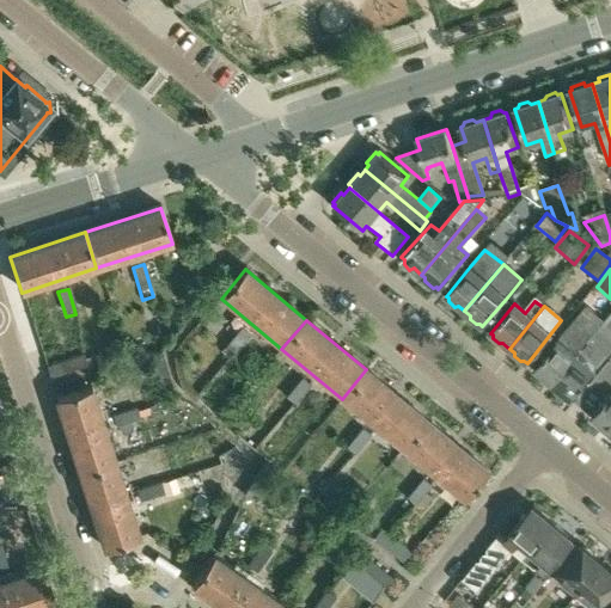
[(244,325),(240,330),(225,348),(234,356),(254,332),(244,325)]
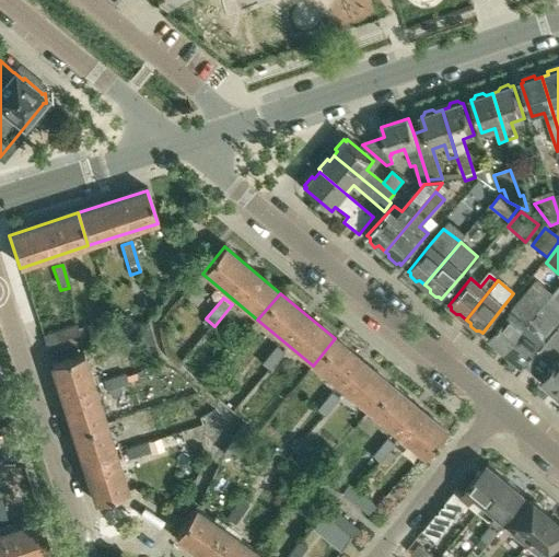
[(511,312),(489,338),(491,340),(491,343),(498,348),(500,348),(505,352),(539,312),(533,305),(523,298),(511,312)]
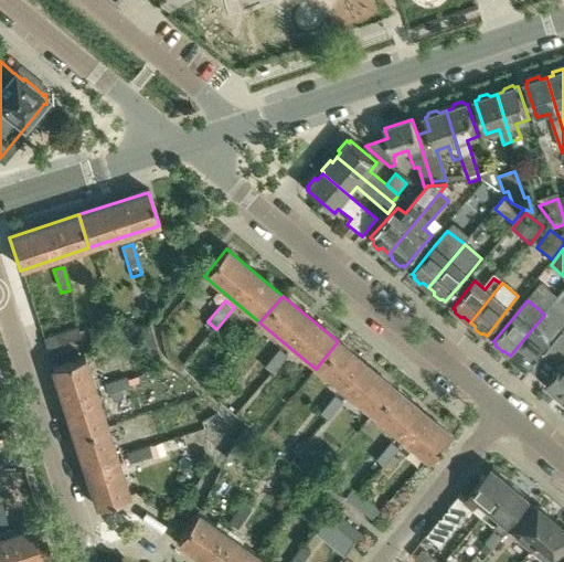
[(544,315),(510,356),(515,360),(515,363),(521,368),(524,367),(528,369),(550,342),(549,341),(562,326),(563,322),(563,306),(556,300),(553,304),(546,313),(544,315)]
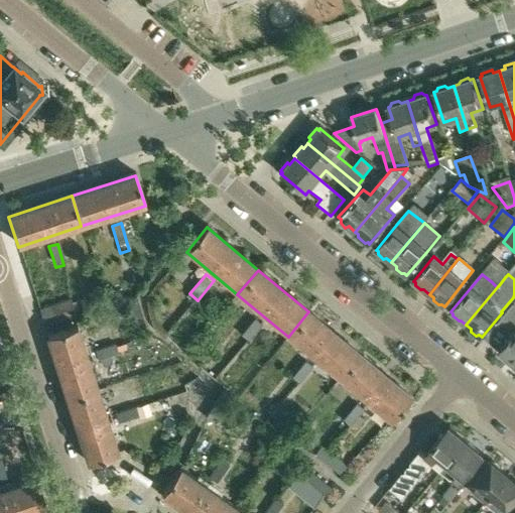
[(98,296),(79,302),(84,315),(102,309),(98,296)]
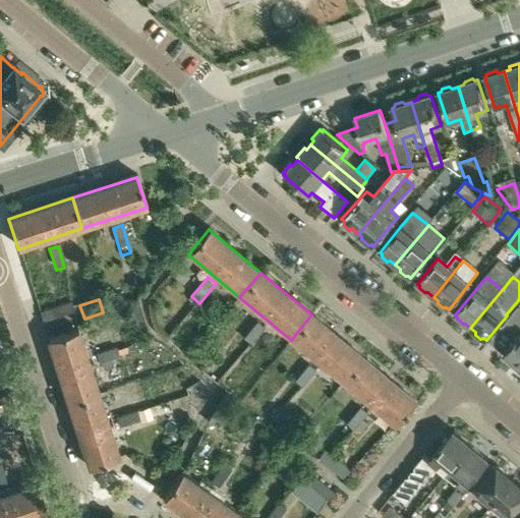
[(128,304),(133,319),(138,335),(148,332),(137,301),(128,304)]
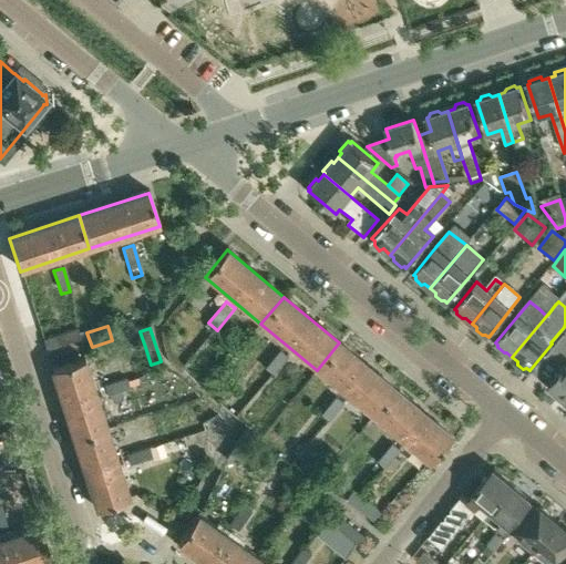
[(81,340),(78,331),(43,342),(47,351),(81,340)]
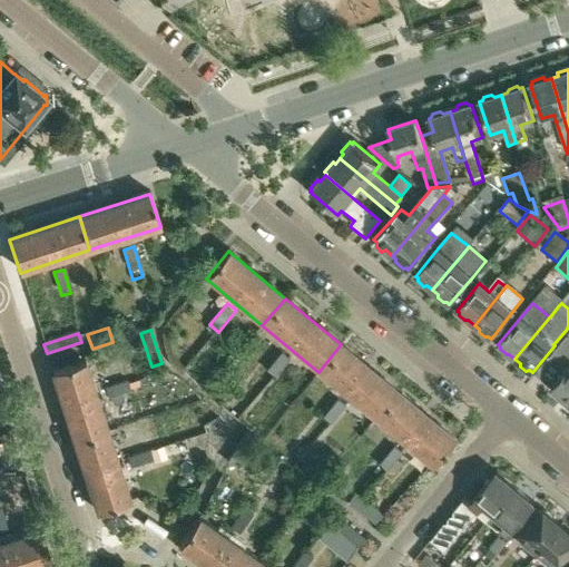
[(563,400),(568,404),(568,402),(568,334),(536,375),(551,389),(556,393),(553,394),(561,401),(563,400)]
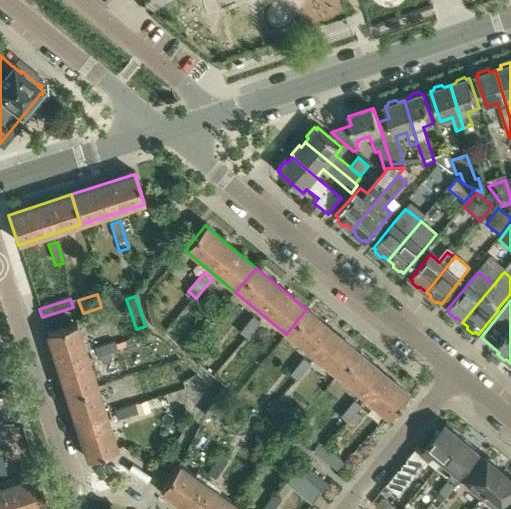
[(286,334),(336,376),(356,351),(306,309),(286,334)]
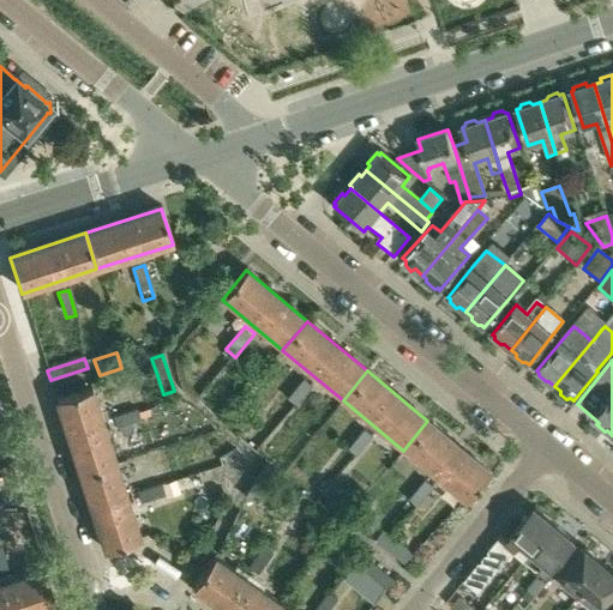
[(302,380),(295,390),(287,399),(294,405),(311,387),(302,380)]
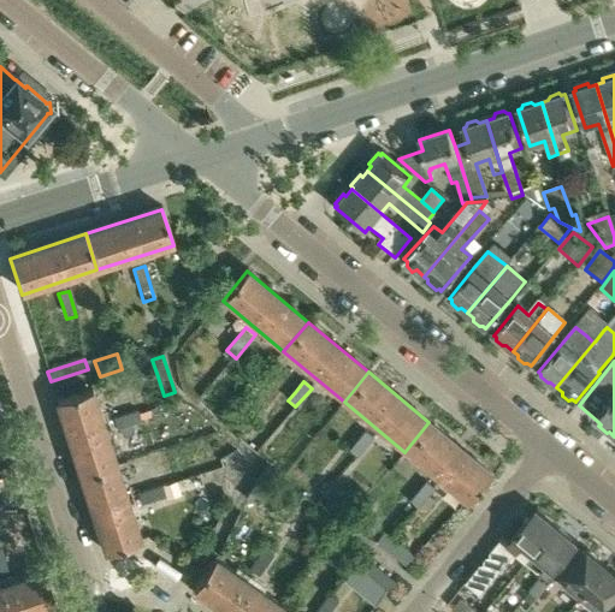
[(81,477),(117,465),(92,391),(57,403),(81,477)]
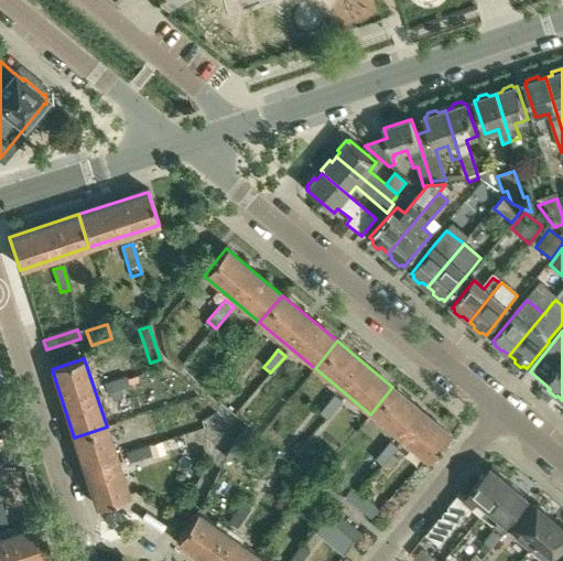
[(125,378),(114,381),(104,385),(107,395),(128,388),(125,378)]
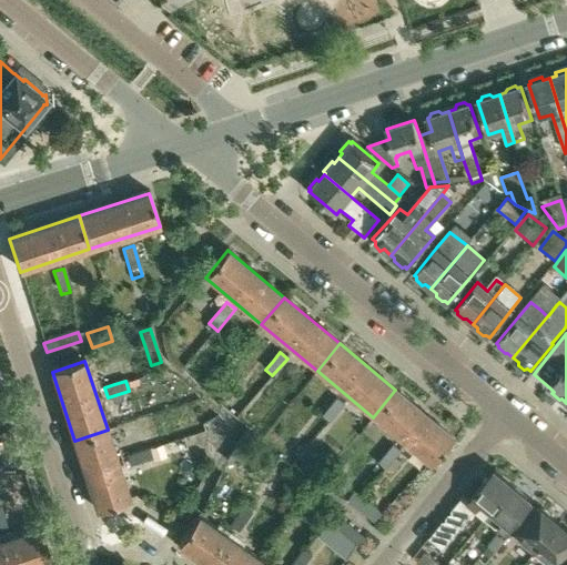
[(373,417),(432,466),(454,439),(395,390),(373,417)]
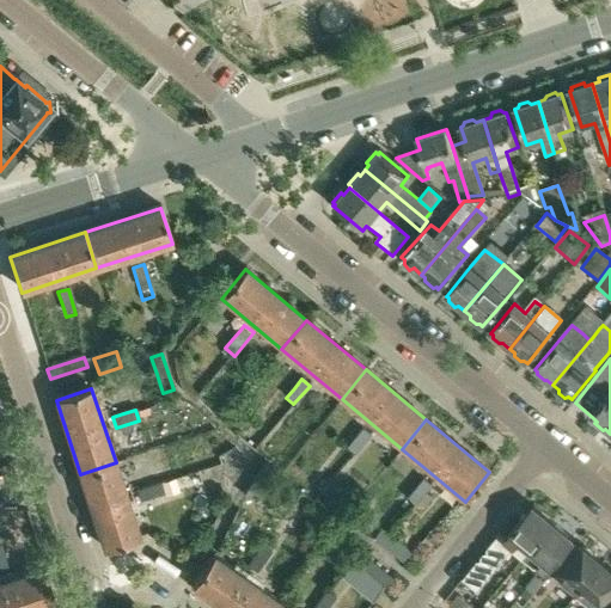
[(346,448),(354,455),(371,437),(361,430),(346,448)]
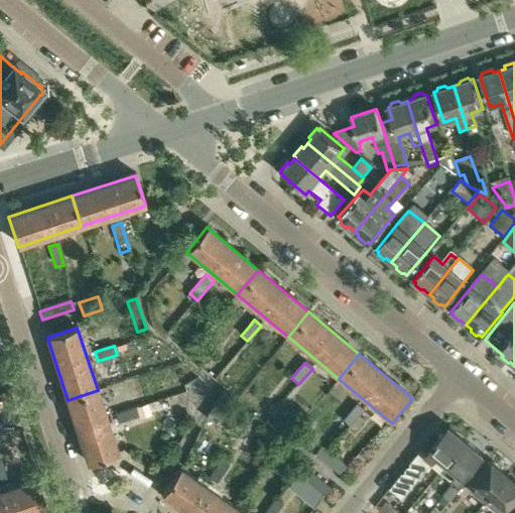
[(68,400),(89,465),(119,455),(98,390),(68,400)]
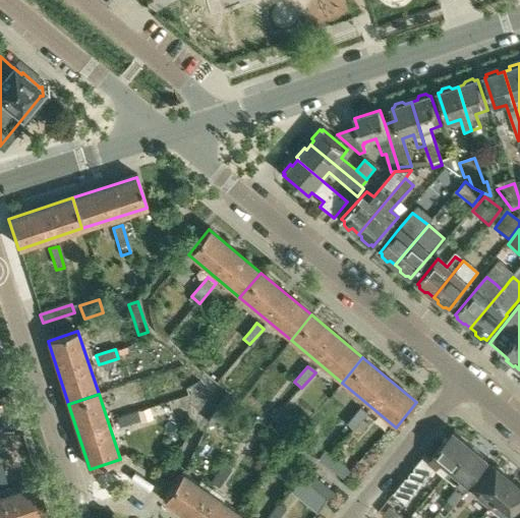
[(225,396),(207,423),(214,428),(233,401),(225,396)]
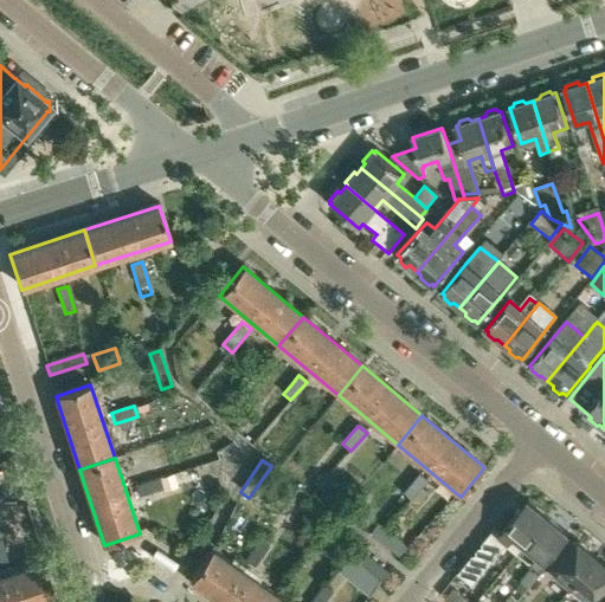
[(403,494),(411,502),(426,483),(418,476),(403,494)]
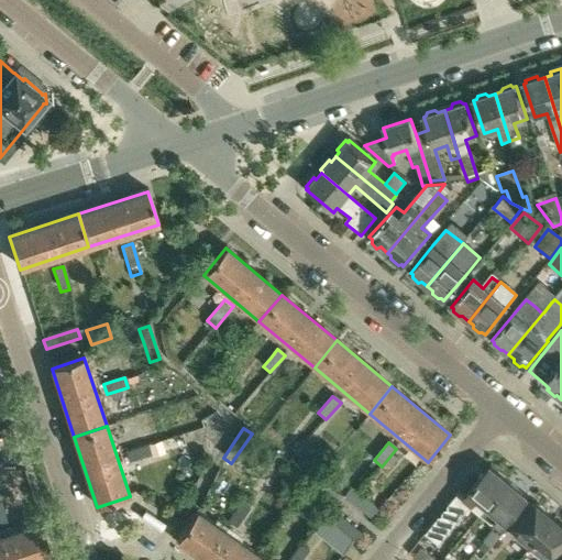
[(130,463),(150,457),(146,447),(127,453),(130,463)]
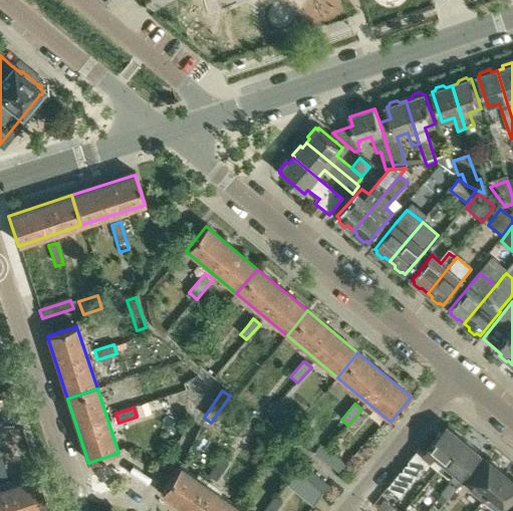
[(440,471),(446,464),(464,441),(448,427),(425,454),(419,450),(409,463),(409,465),(404,472),(401,472),(388,487),(401,497),(409,487),(415,480),(414,479),(419,473),(421,475),(430,463),(440,471)]
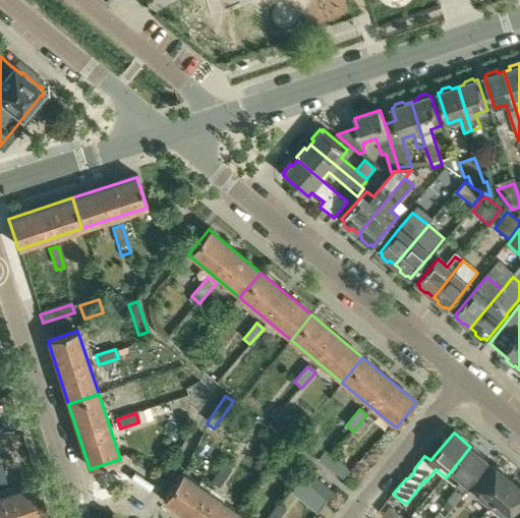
[(487,462),(470,447),(452,470),(462,478),(457,483),(464,490),(487,462)]
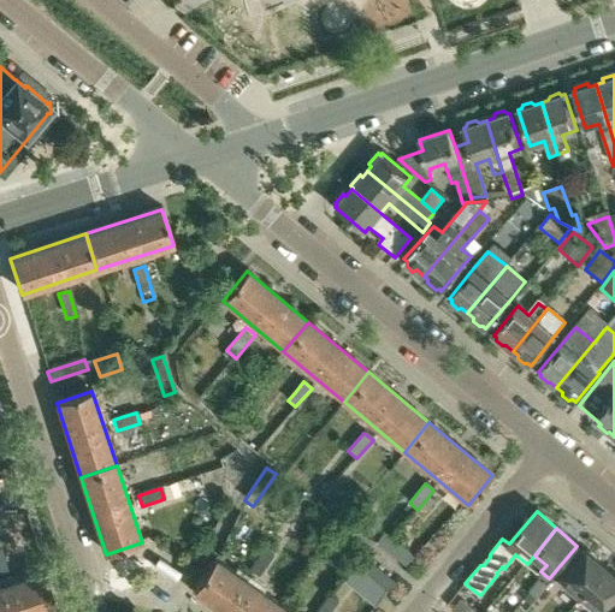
[(407,569),(413,560),(383,535),(377,544),(407,569)]
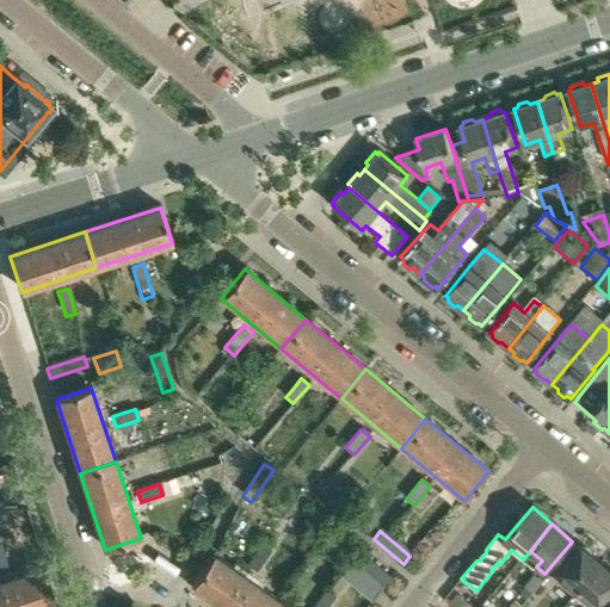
[(257,573),(276,546),(281,538),(272,532),(266,539),(247,567),(257,573)]
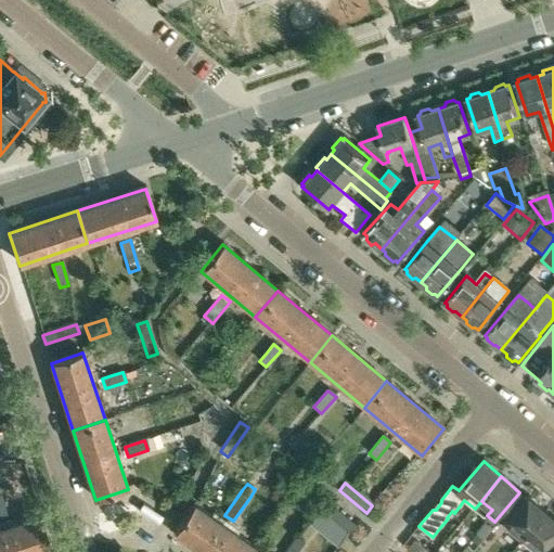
[(509,530),(523,542),(546,514),(527,498),(506,522),(512,526),(509,530)]
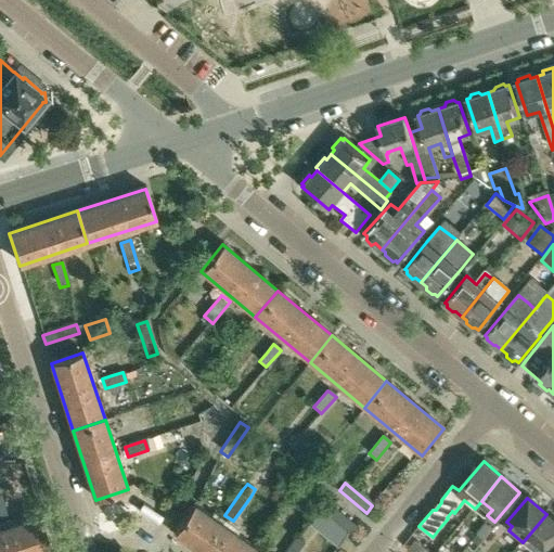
[(338,549),(349,534),(355,526),(327,504),(321,513),(309,528),(318,535),(338,549)]
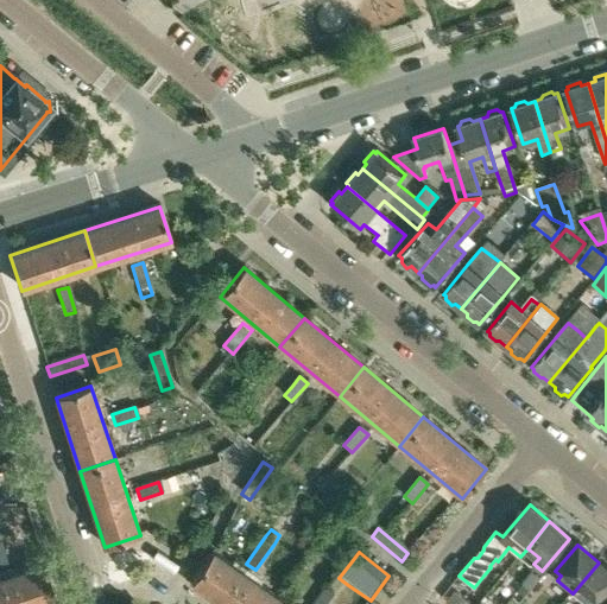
[(271,603),(274,598),(213,554),(191,584),(220,603),(271,603)]
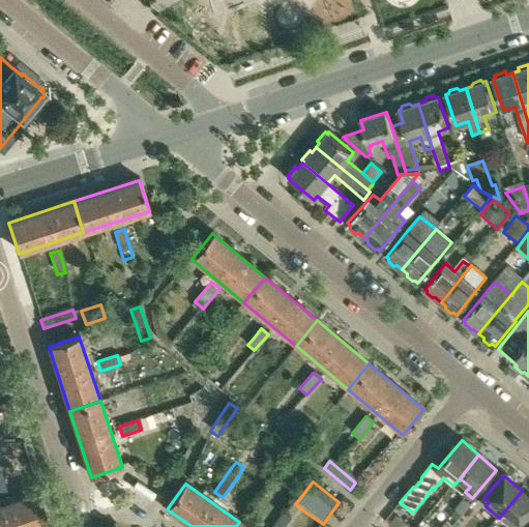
[(523,526),(528,520),(528,497),(522,491),(499,518),(509,526),(517,526),(523,526)]
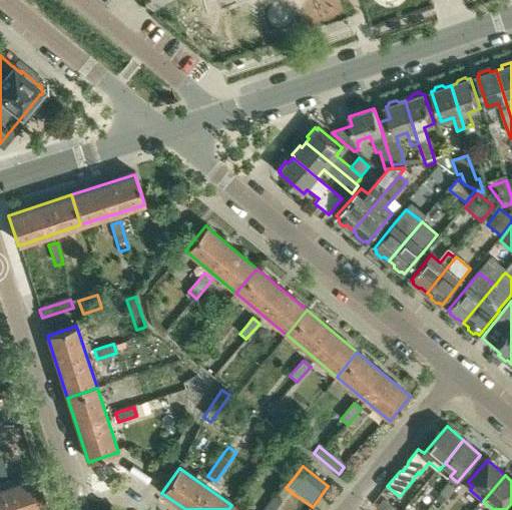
[(43,509),(47,508),(37,477),(0,489),(0,509),(43,509)]
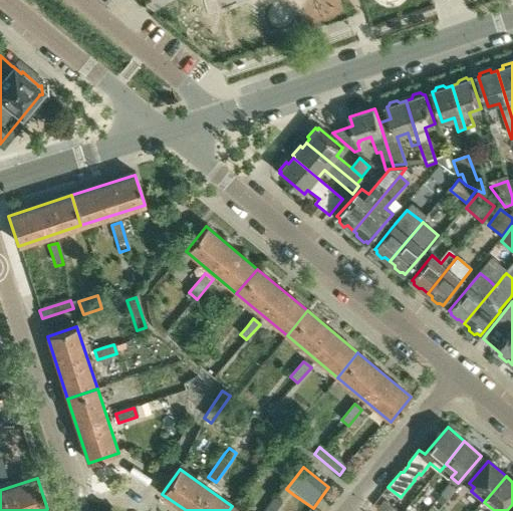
[(457,490),(449,484),(441,495),(449,501),(457,490)]
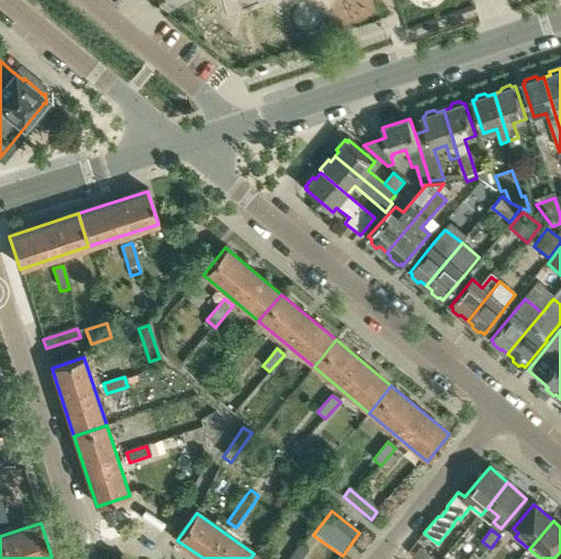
[(300,545),(292,554),(289,558),(299,558),(306,549),(300,545)]
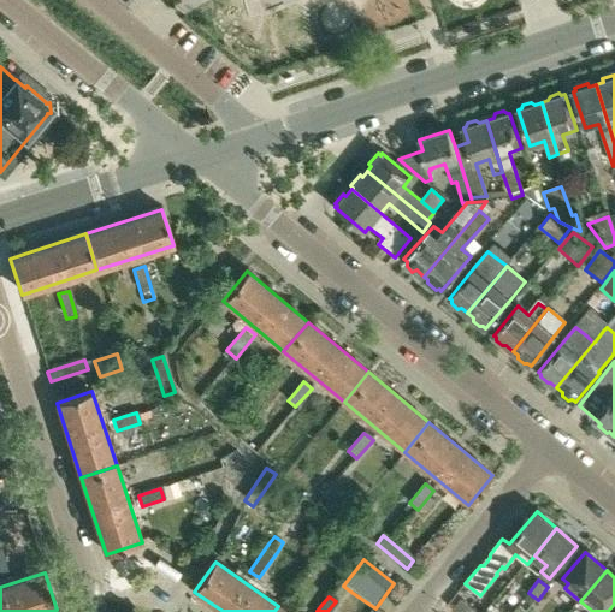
[(473,611),(460,600),(451,611),(473,611)]
